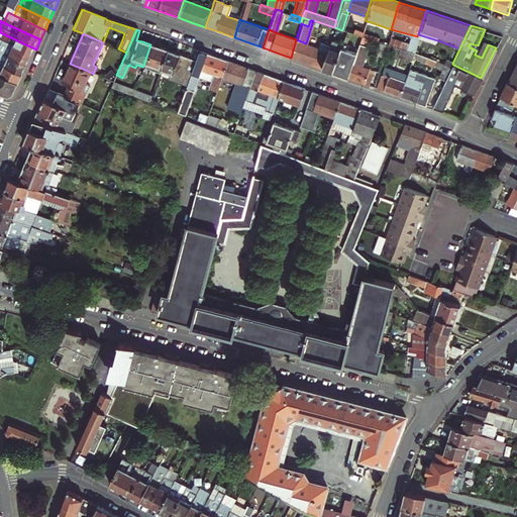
[(417,38),(436,44),(437,40),(418,34),(417,36),(417,38)]
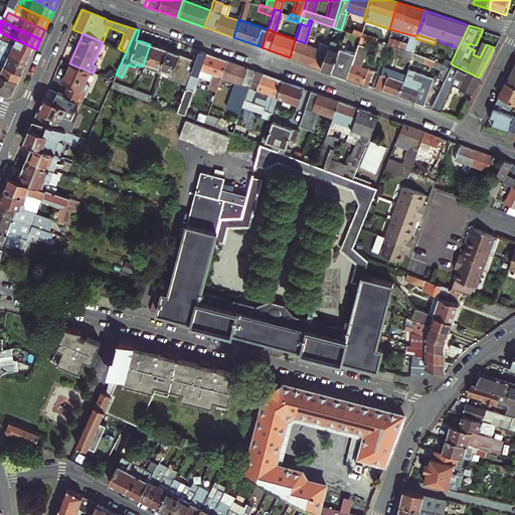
[(36,49),(6,35),(4,39),(0,37),(0,44),(4,46),(32,59),(35,52),(36,49)]
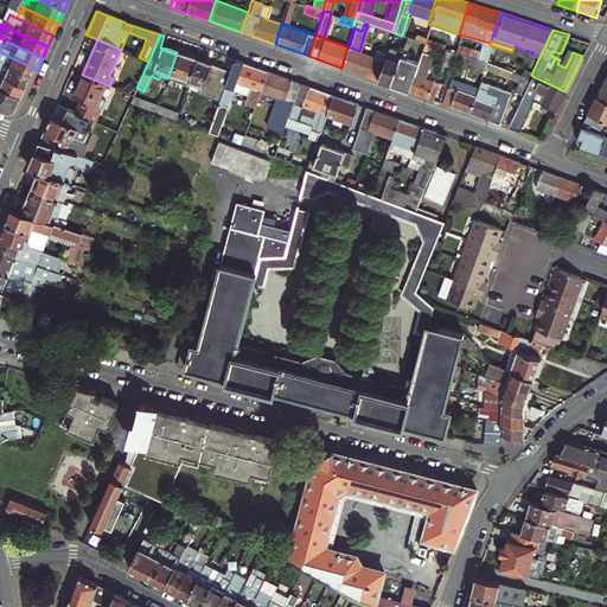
[(454,51),(485,61),(486,57),(486,53),(457,44),(454,51)]
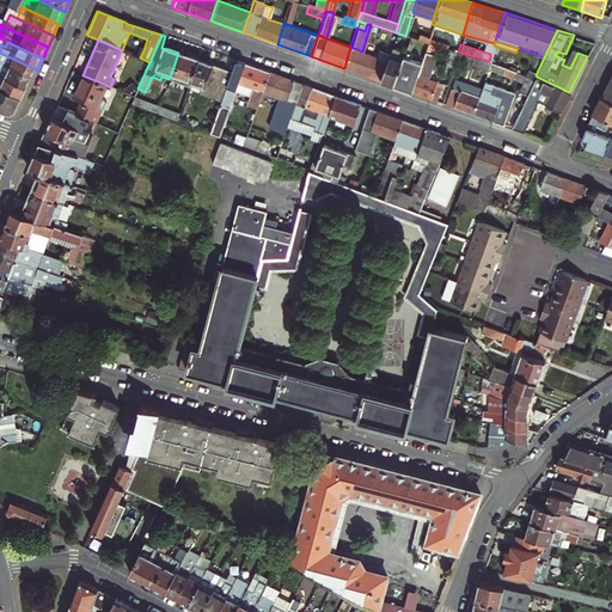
[(372,78),(379,56),(362,51),(350,47),(344,68),(360,73),(372,78)]
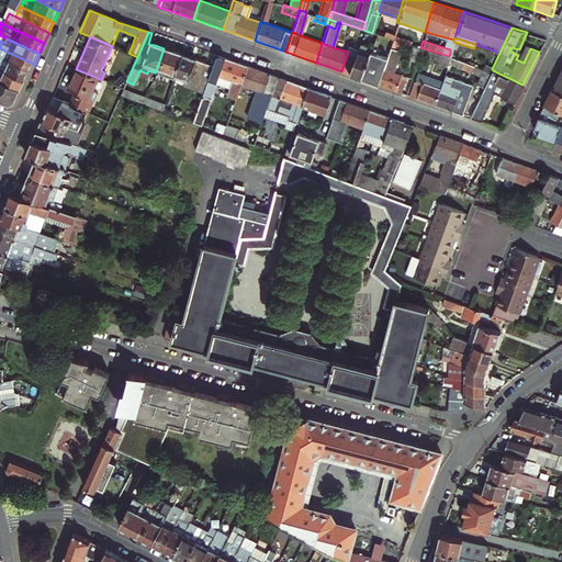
[(411,45),(407,57),(416,60),(418,53),(420,47),(414,45),(411,45)]
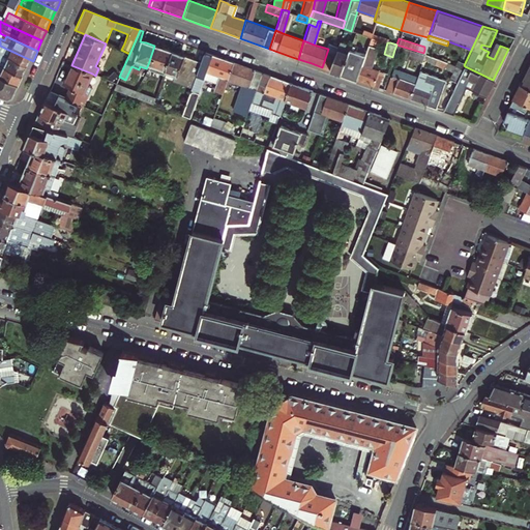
[(328,69),(336,47),(330,45),(328,49),(322,67),(328,69)]
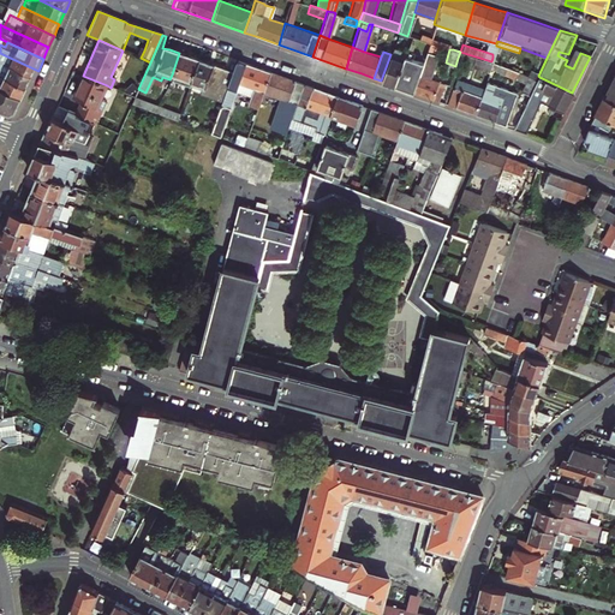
[(489,66),(491,61),(460,52),(458,58),(482,66),(483,64),(489,66)]
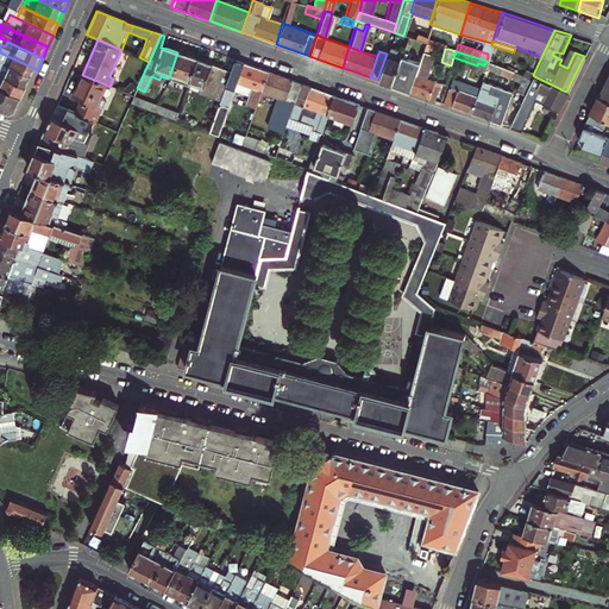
[(188,81),(195,58),(188,56),(177,52),(170,74),(188,81)]
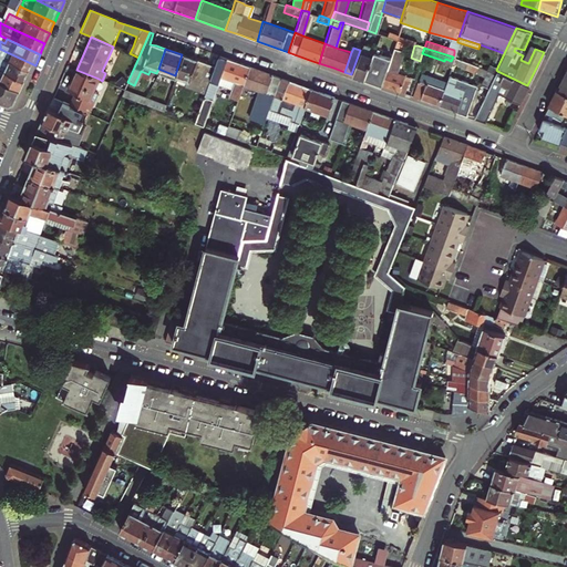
[(33,69),(35,65),(4,51),(2,57),(1,55),(0,58),(0,61),(30,75),(33,69)]
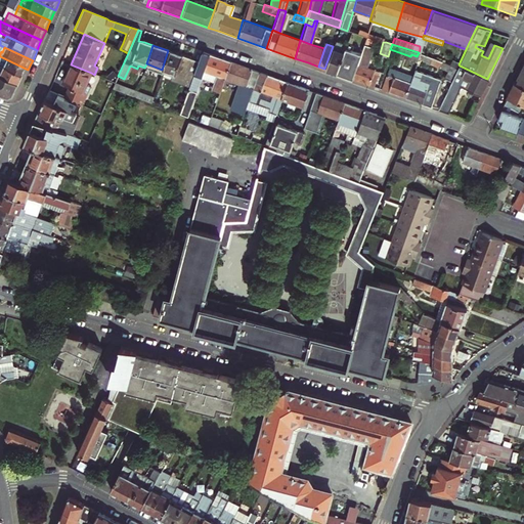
[(335,72),(342,51),(332,48),(326,63),(324,69),(332,71),(335,72)]
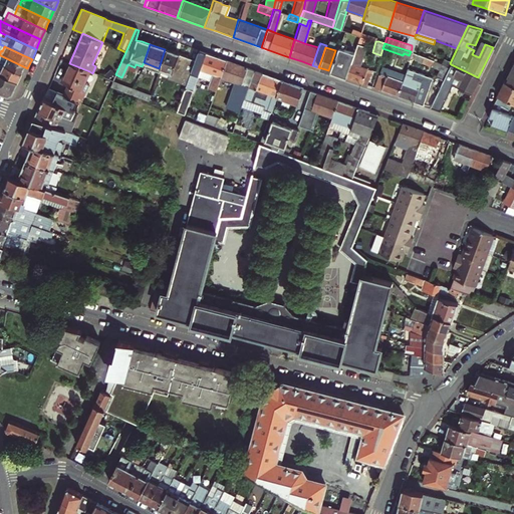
[(417,47),(416,50),(412,48),(411,51),(431,58),(432,52),(417,47)]
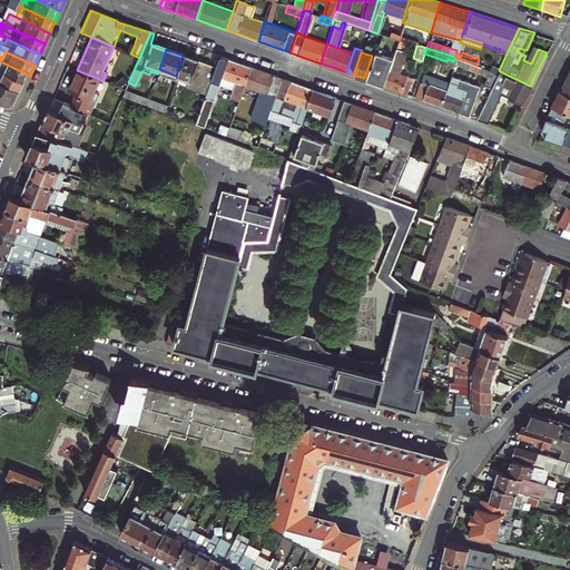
[(205,94),(215,66),(199,60),(183,55),(176,76),(175,77),(186,80),(184,86),(205,94)]
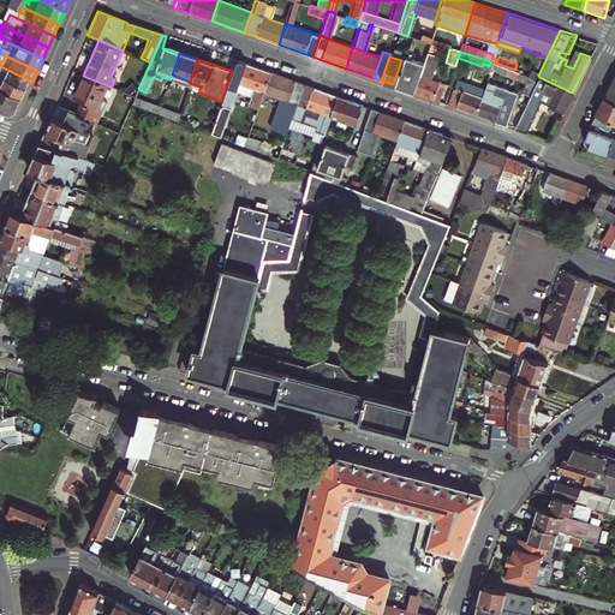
[(417,75),(421,67),(401,60),(393,84),(406,89),(412,91),(417,75)]
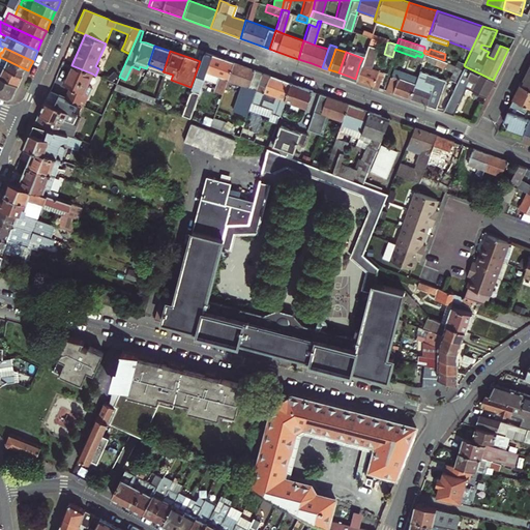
[(217,90),(216,92),(221,94),(226,80),(232,63),(218,58),(203,53),(200,61),(190,87),(180,116),(188,119),(205,72),(217,78),(213,89),(217,90)]
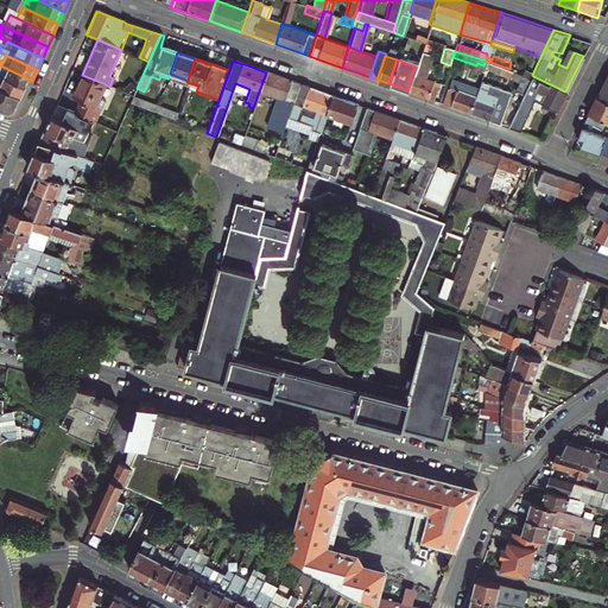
[(510,69),(486,61),(483,65),(489,67),(489,69),(518,78),(515,88),(524,93),(532,75),(510,69)]
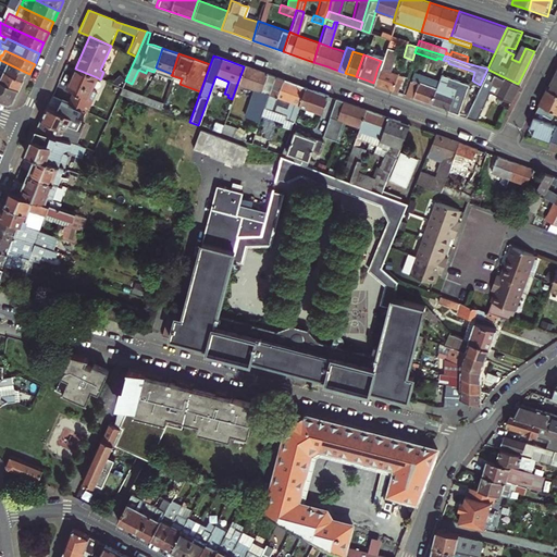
[(28,77),(29,74),(0,60),(0,73),(25,85),(28,77)]
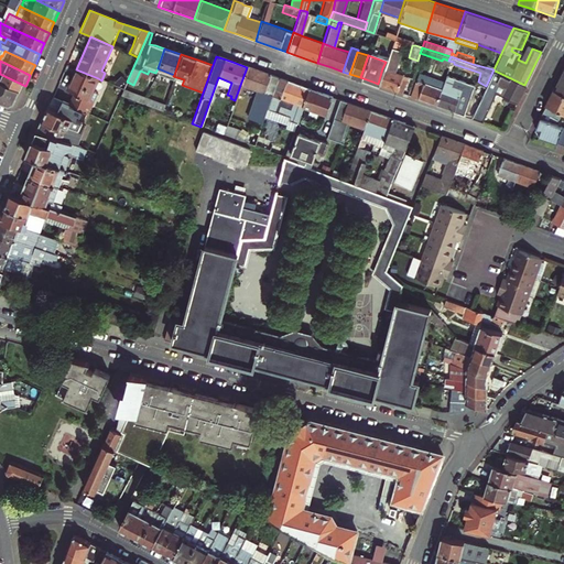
[(266,114),(278,77),(262,72),(247,67),(240,85),(257,90),(247,119),(262,123),(266,114)]
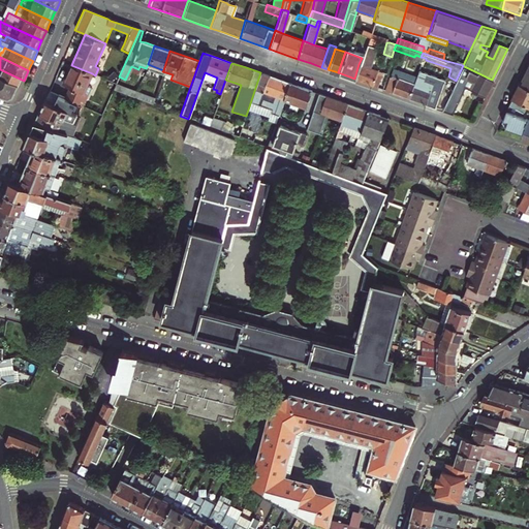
[(163,70),(148,64),(146,68),(161,74),(162,71),(163,70)]
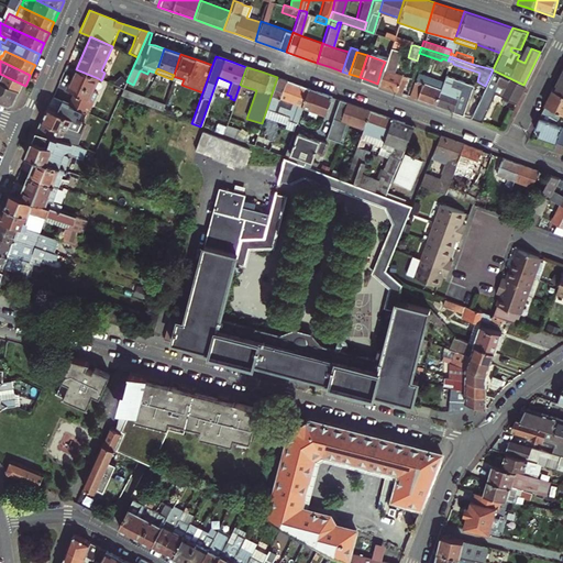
[(400,91),(406,76),(382,68),(377,84),(393,89),(400,91)]
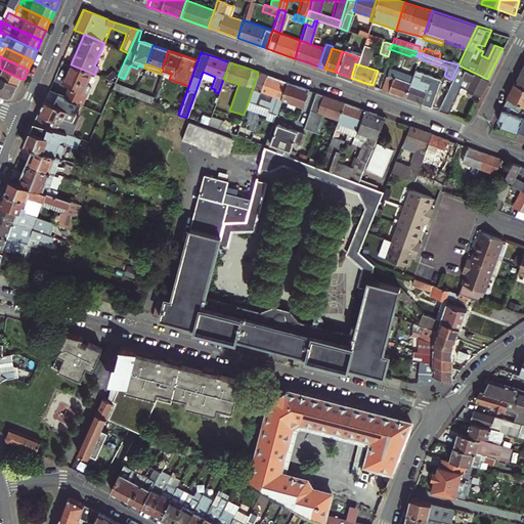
[(85,85),(91,73),(71,64),(67,74),(61,83),(68,86),(62,98),(81,105),(89,87),(85,85)]
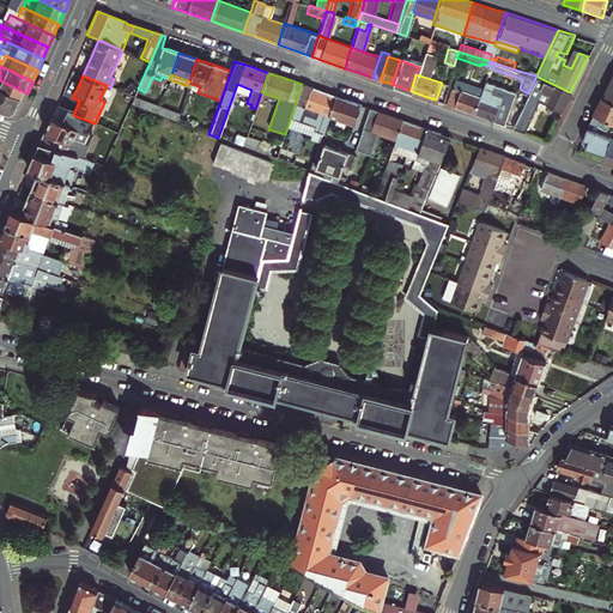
[(570,92),(538,77),(536,76),(528,93),(540,99),(560,111),(570,92)]
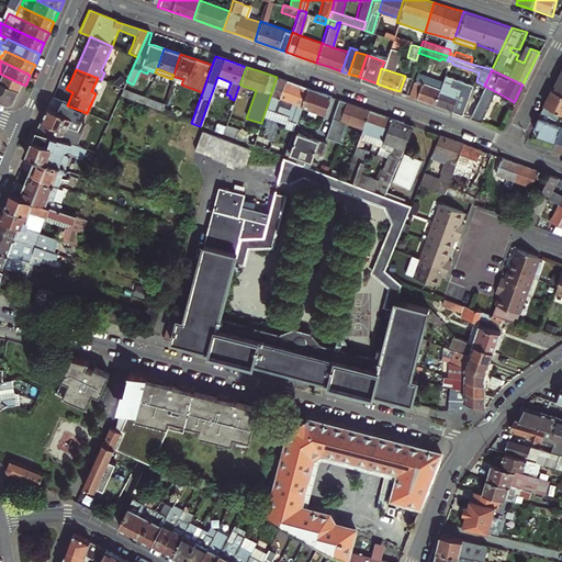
[(424,75),(416,72),(408,94),(425,101),(434,103),(440,83),(437,82),(435,87),(422,82),(424,78),(424,75)]
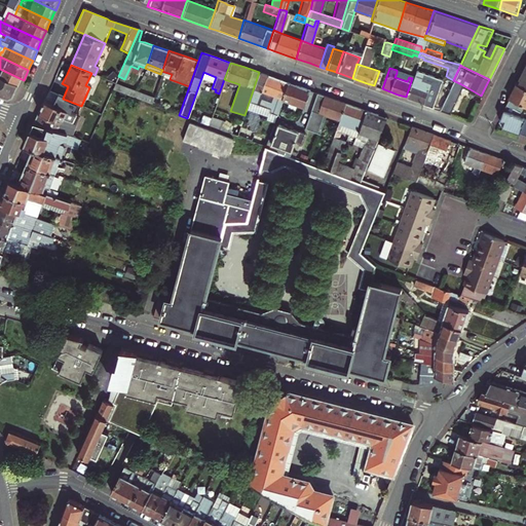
[(0,81),(20,90),(23,83),(24,80),(0,69),(0,81)]
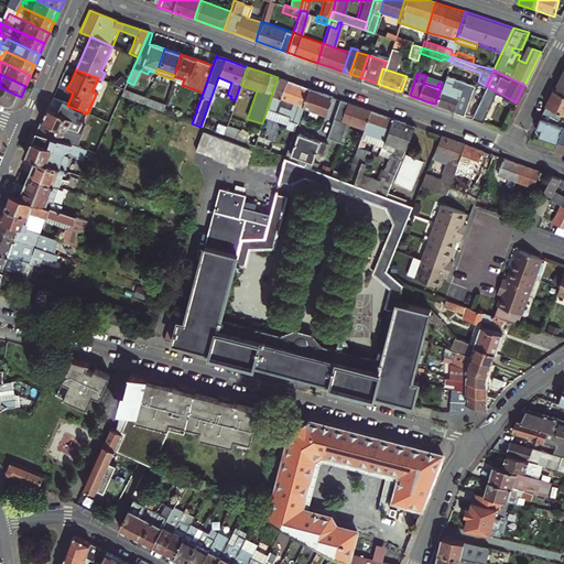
[(302,107),(308,88),(295,84),(278,77),(266,114),(296,123),(302,107)]
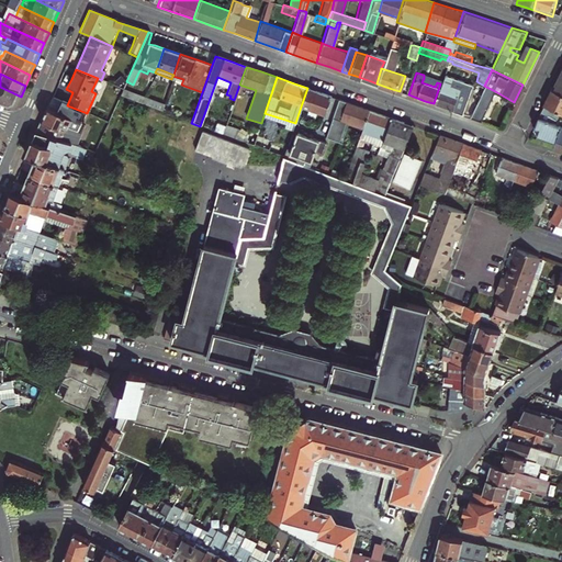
[(422,82),(435,87),(437,82),(424,78),(422,82)]
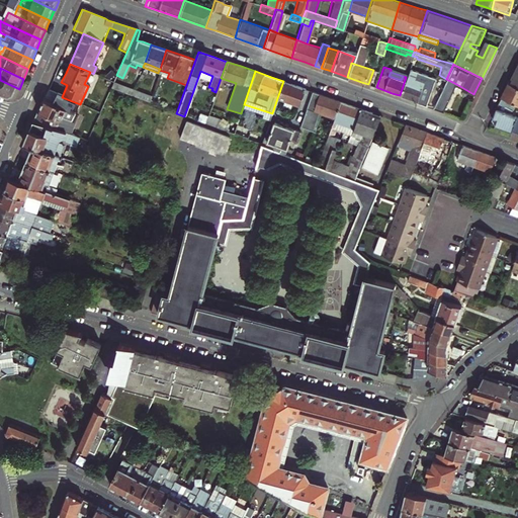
[(414,75),(414,77),(406,75),(406,77),(400,95),(406,98),(415,101),(427,105),(433,89),(422,86),(425,78),(414,75)]
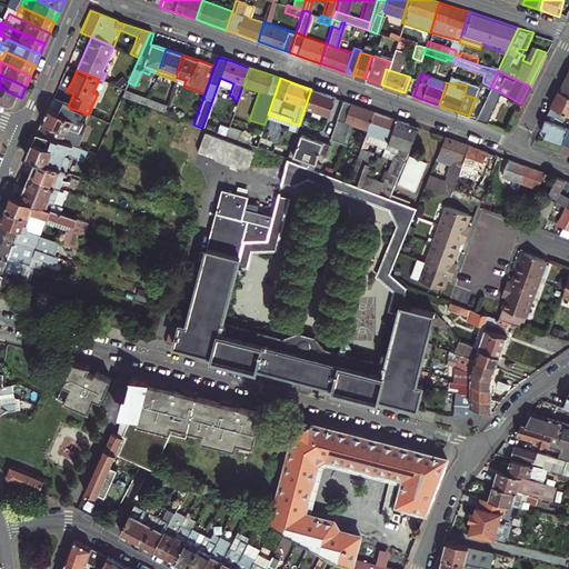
[(496,103),(501,92),(490,87),(476,118),(487,121),(496,103)]
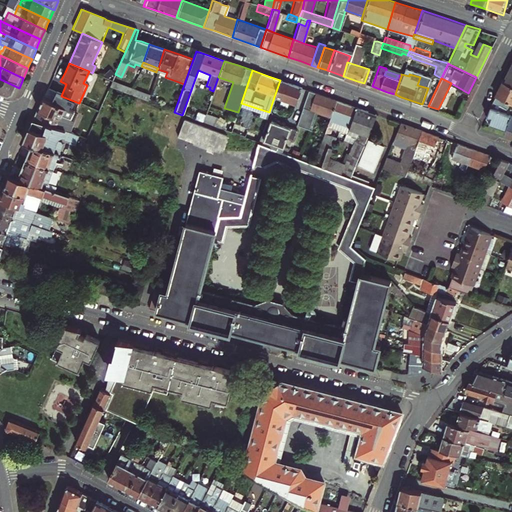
[(0,98),(9,102),(14,98),(17,91),(19,88),(0,79),(0,98)]
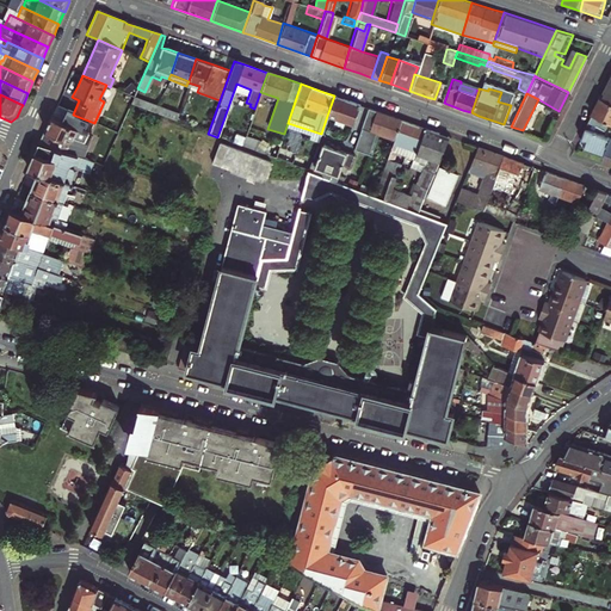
[(347,100),(334,96),(327,116),(352,124),(359,105),(347,100)]
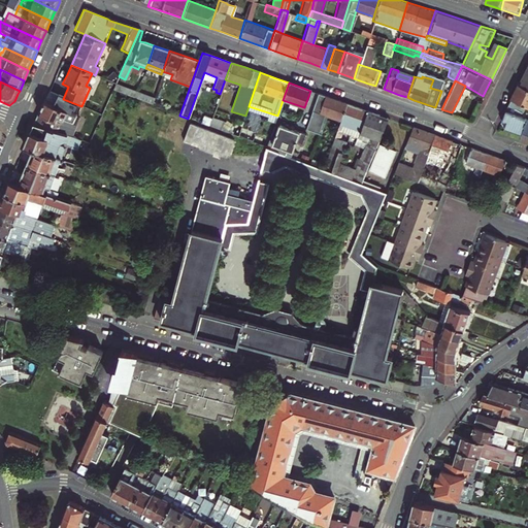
[(135,98),(137,92),(116,84),(112,90),(124,94),(135,98)]
